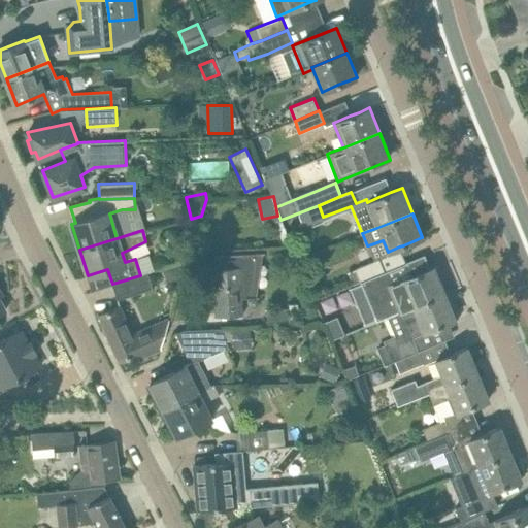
[(215,316),(235,316),(242,316),(242,297),(256,297),(262,253),(218,255),(219,268),(212,268),(215,316)]
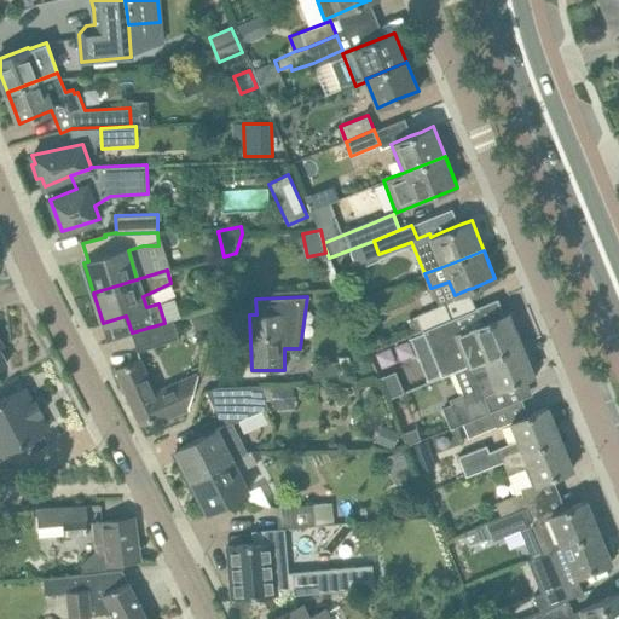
[(414,334),(428,328),(452,318),(445,302),(439,306),(408,319),(414,334)]
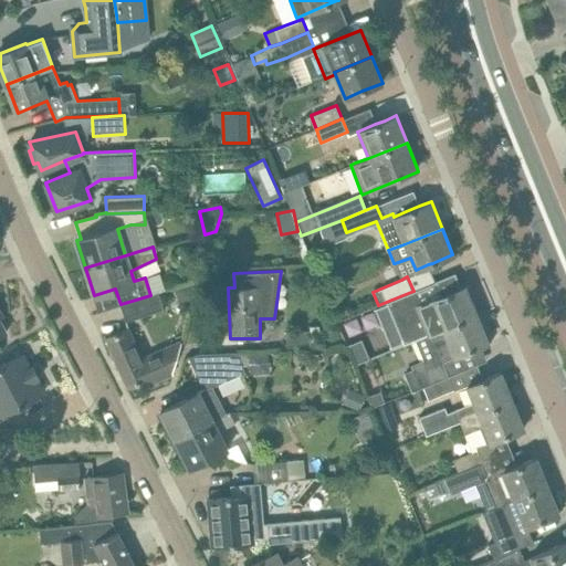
[(435,281),(435,282),(413,291),(391,300),(409,345),(478,315),(472,302),(474,301),(469,286),(470,285),(469,284),(461,287),(441,295),(436,281),(435,281)]
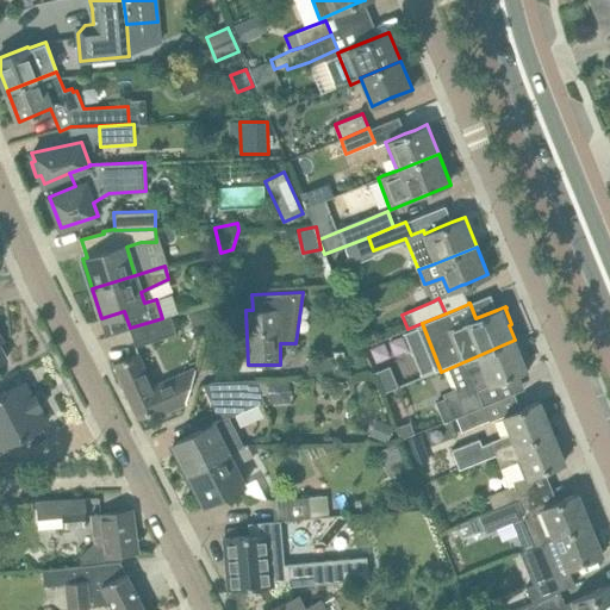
[(176,334),(170,315),(162,318),(130,328),(136,348),(176,334)]
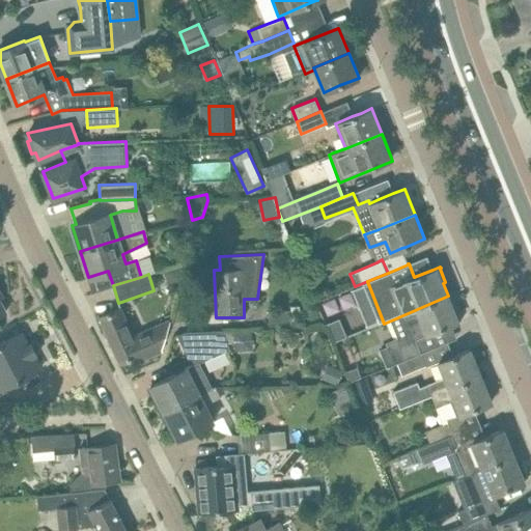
[(458,320),(462,319),(462,317),(460,318),(454,305),(452,306),(448,296),(402,315),(409,332),(397,337),(386,341),(387,345),(379,348),(387,368),(397,363),(421,354),(415,339),(439,329),(448,325),(458,320)]
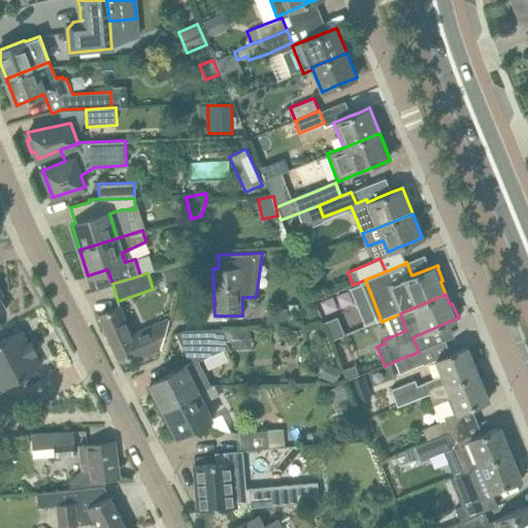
[(139,353),(141,356),(161,348),(168,319),(145,329),(143,324),(131,330),(119,306),(98,316),(119,362),(139,353)]
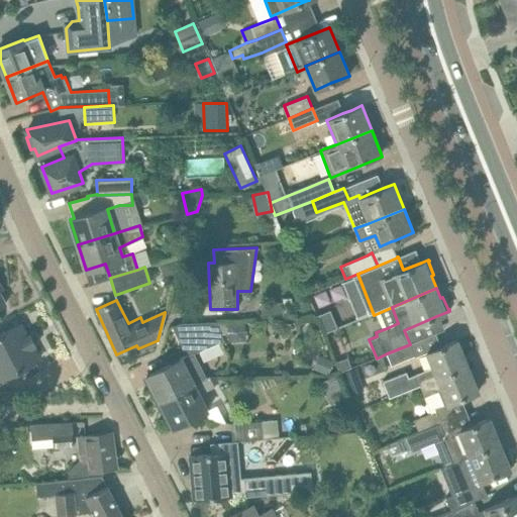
[(263,316),(283,314),(282,301),(262,303),(263,316)]
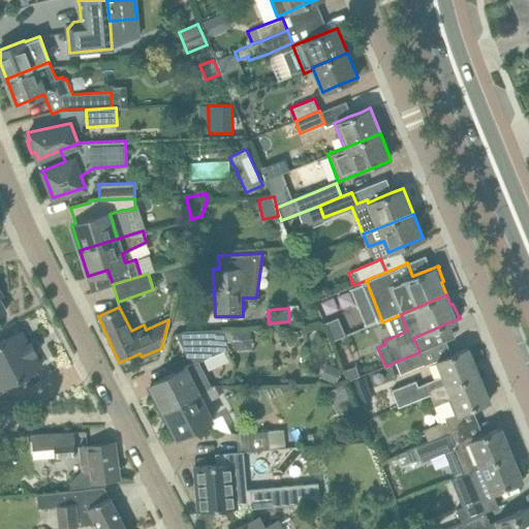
[(177,334),(191,364),(150,384),(163,411),(212,385),(198,361),(210,355),(221,349),(220,329),(184,331),(177,334)]
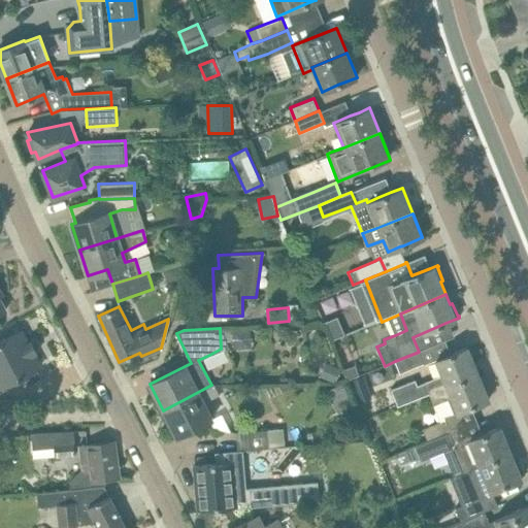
[(0,387),(23,375),(27,383),(31,384),(38,380),(39,376),(36,369),(40,366),(32,352),(31,352),(28,345),(21,330),(0,340),(0,387)]
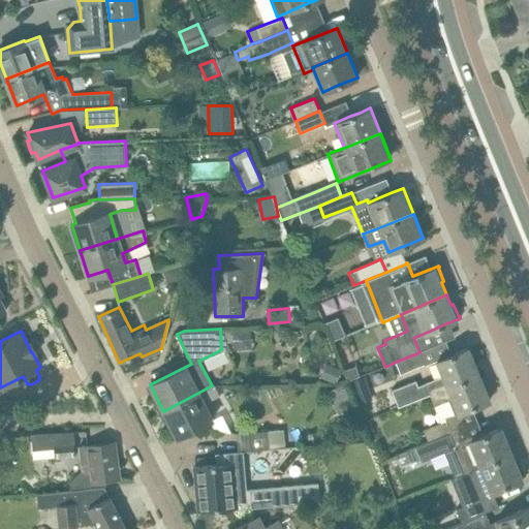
[(429,394),(431,397),(479,375),(468,347),(458,351),(448,355),(436,361),(442,375),(425,382),(418,385),(416,379),(392,390),(399,406),(429,394)]
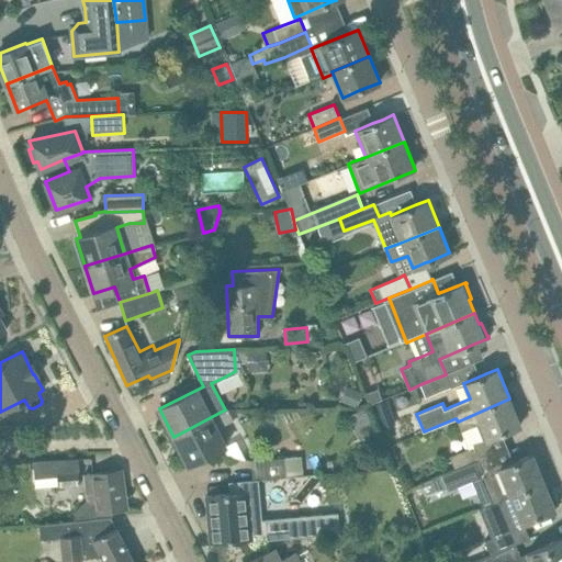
[(425,397),(450,386),(446,374),(420,384),(409,390),(413,400),(425,394),(425,397)]
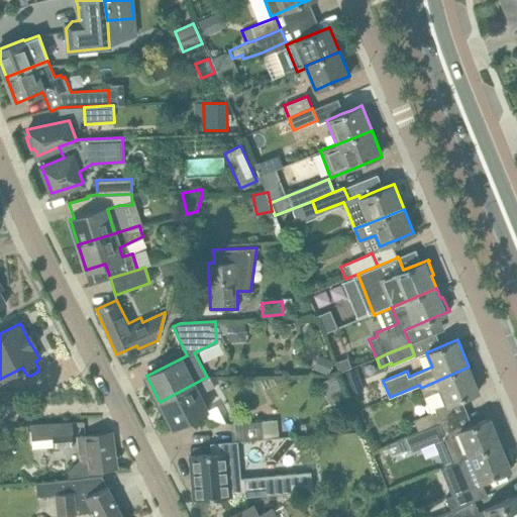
[(336,367),(340,376),(350,372),(346,362),(336,367)]
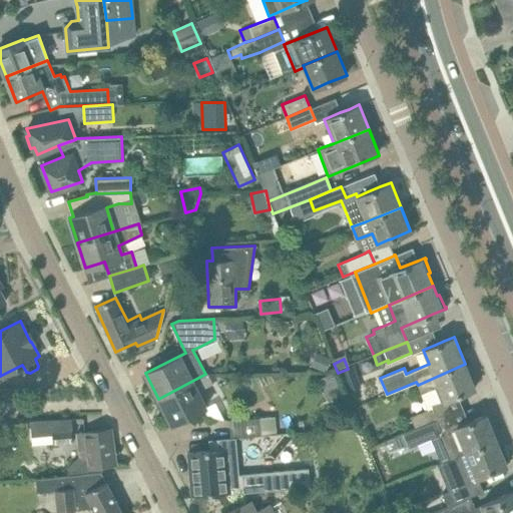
[(444,401),(458,395),(475,388),(465,364),(418,385),(421,394),(438,387),(444,401)]
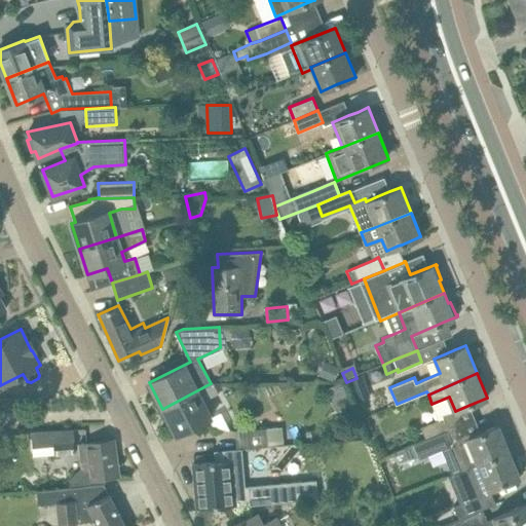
[(211,383),(162,409),(176,435),(194,425),(212,417),(202,400),(218,392),(213,382),(211,383)]
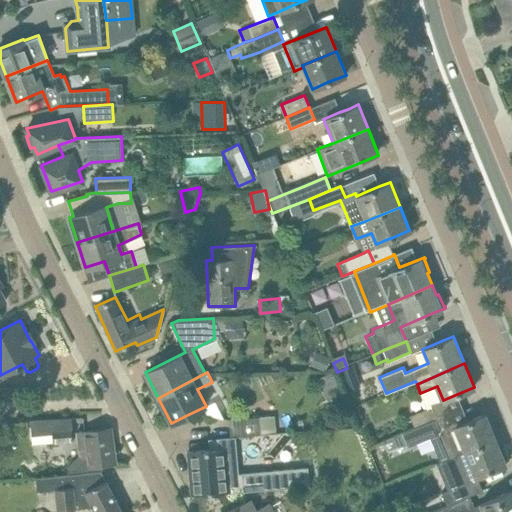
[(359,392),(354,380),(342,384),(347,396),(359,392)]
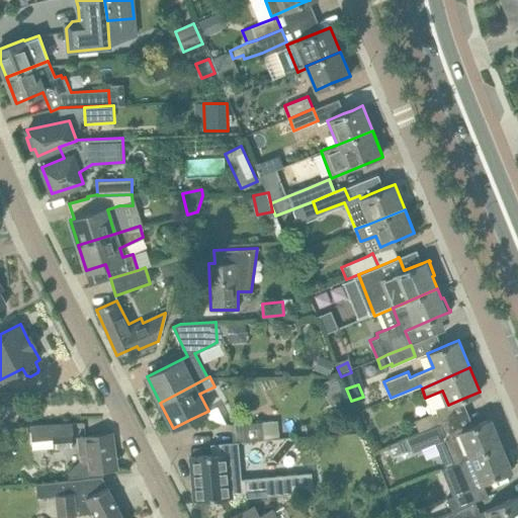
[(414,420),(420,434),(443,424),(438,411),(432,413),(418,419),(414,420)]
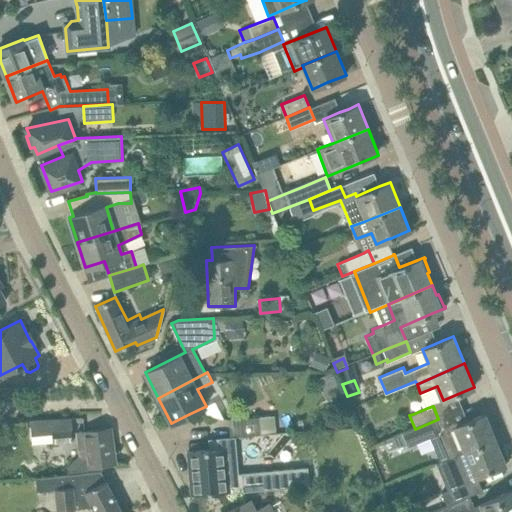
[(468,420),(443,431),(444,433),(441,433),(451,457),(452,459),(496,441),(485,414),(474,418),(468,420)]
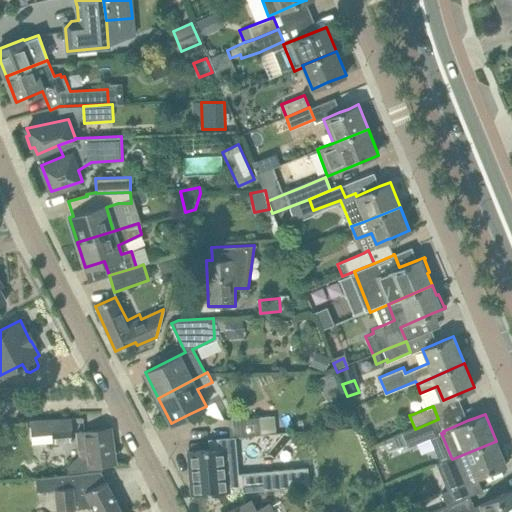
[(231,436),(270,433),(268,416),(229,419),(231,436)]
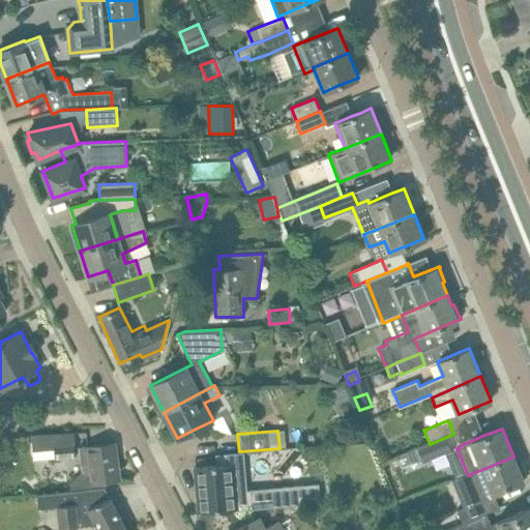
[(74,442),(72,432),(31,434),(33,461),(76,457),(74,442)]
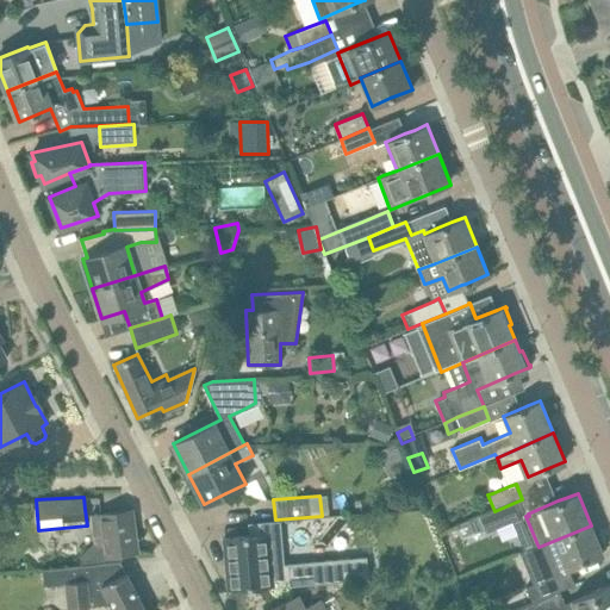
[(522,499),(495,511),(466,522),(472,536),(486,530),(486,533),(512,522),(526,516),(529,516),(528,514),(522,499)]
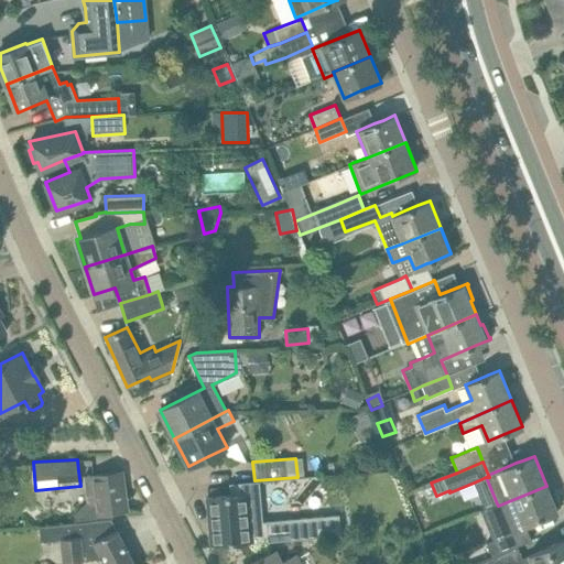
[(121,470),(91,475),(84,476),(87,505),(76,514),(77,522),(111,519),(111,518),(110,512),(127,510),(121,470)]
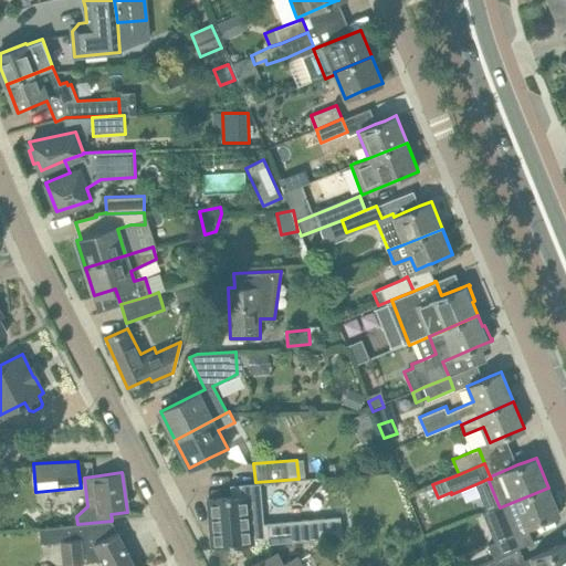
[(500,507),(511,533),(511,535),(488,544),(493,557),(494,559),(520,549),(519,547),(533,542),(527,527),(559,513),(548,488),(500,507)]
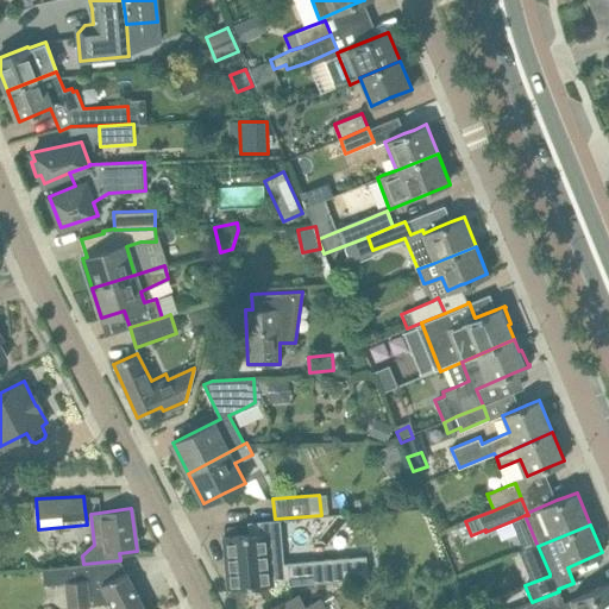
[(258,588),(368,578),(368,577),(365,556),(343,558),(343,557),(277,563),(275,537),(253,539),(253,534),(224,537),(228,588),(258,585),(258,588)]
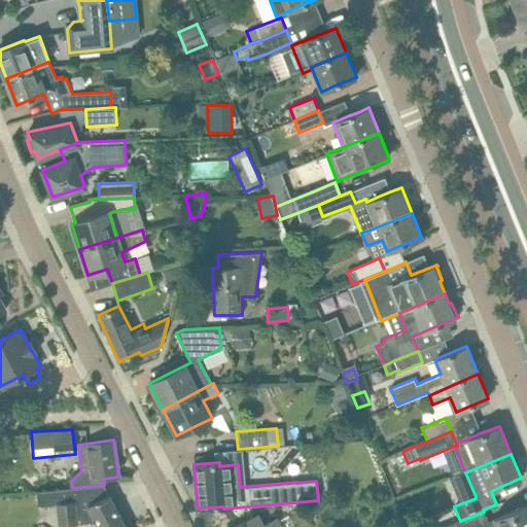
[(57,503),(59,525),(96,522),(99,526),(125,526),(108,494),(104,485),(72,488),(64,489),(37,491),(38,505),(57,503)]
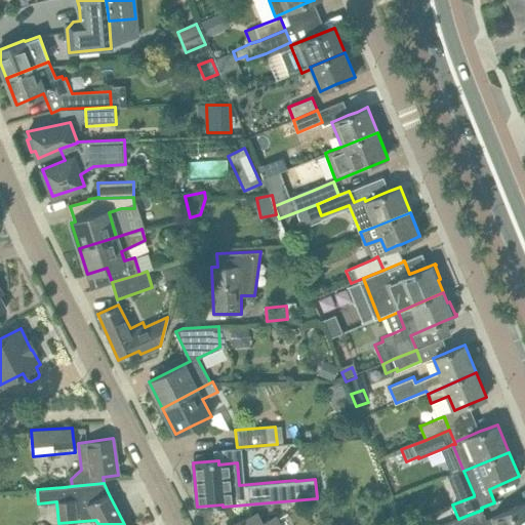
[(524,524),(524,502),(519,506),(486,519),(472,524),(524,524)]
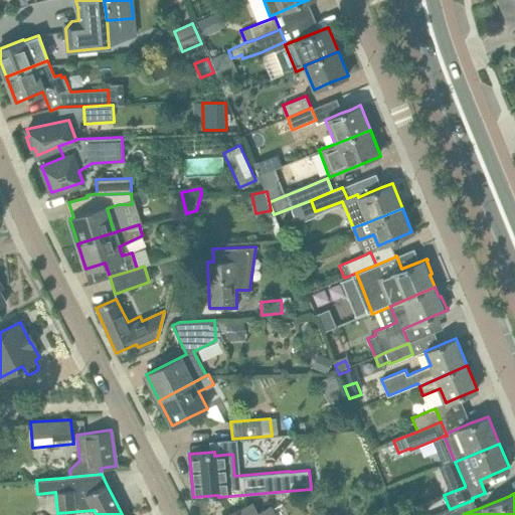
[(450,509),(449,507),(430,514),(463,514),(477,509),(473,500),(450,509)]
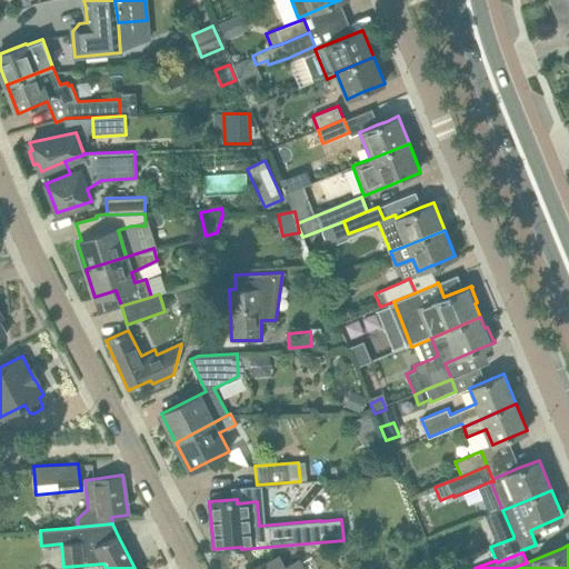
[(301,568),(298,561),(282,568),(276,557),(262,563),(251,568),(301,568)]
